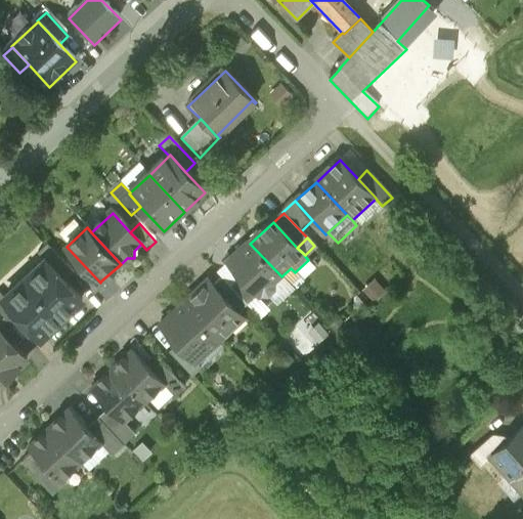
[(281,276),(250,244),(228,264),(242,279),(260,299),(260,298),(268,298),(273,293),(274,286),(282,277),(281,276)]
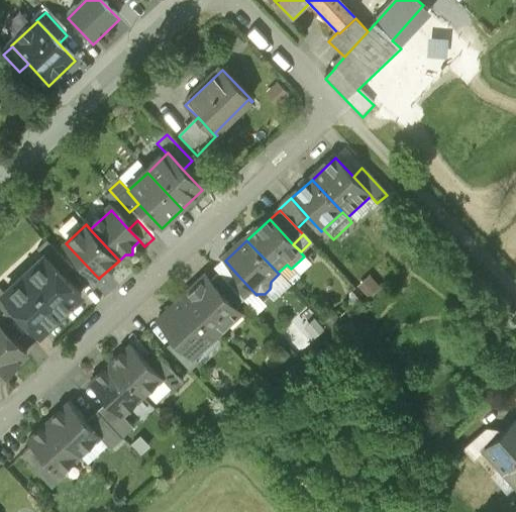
[(55,250),(45,259),(68,283),(77,275),(72,269),(55,250)]
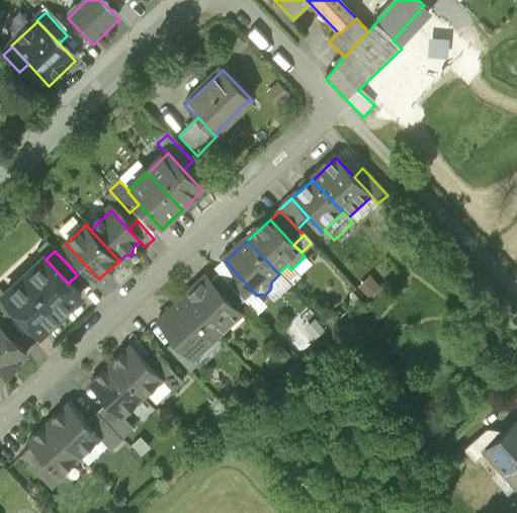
[(68,283),(46,259),(25,278),(62,318),(82,298),(68,283)]
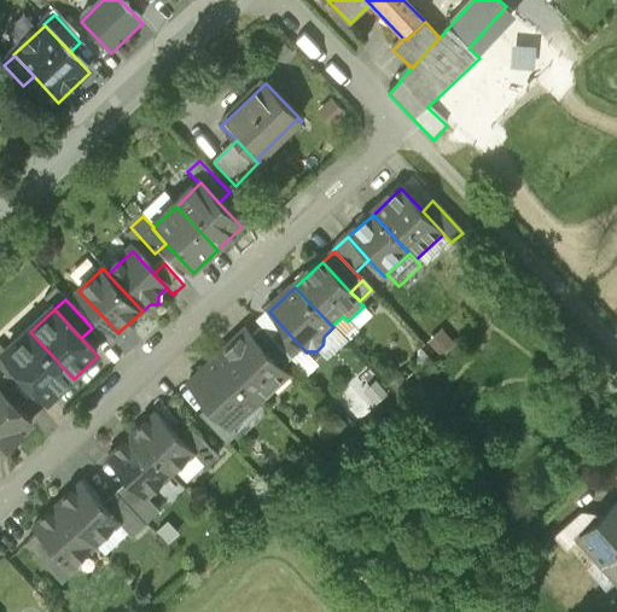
[(118,332),(118,333),(97,310),(86,321),(92,328),(112,350),(124,339),(118,332)]
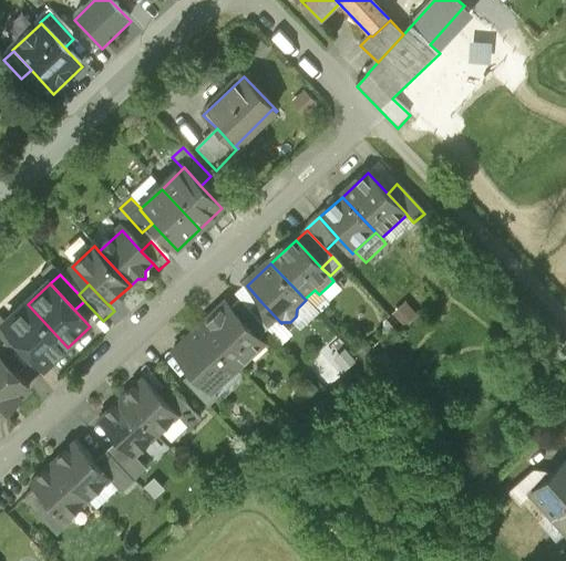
[(328,304),(319,294),(315,290),(305,299),(306,300),(318,313),(328,304)]
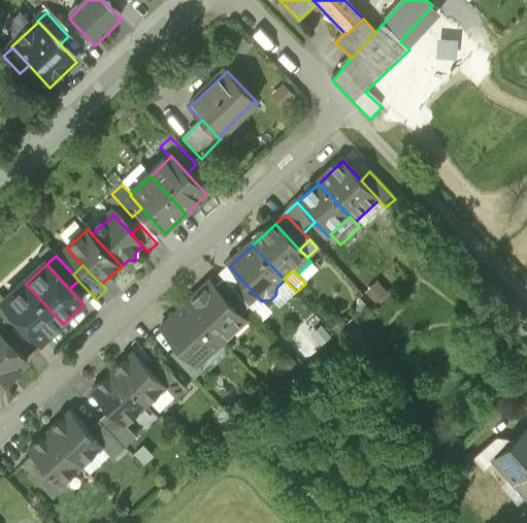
[(252,311),(262,301),(243,282),(233,291),(250,309),(252,311)]
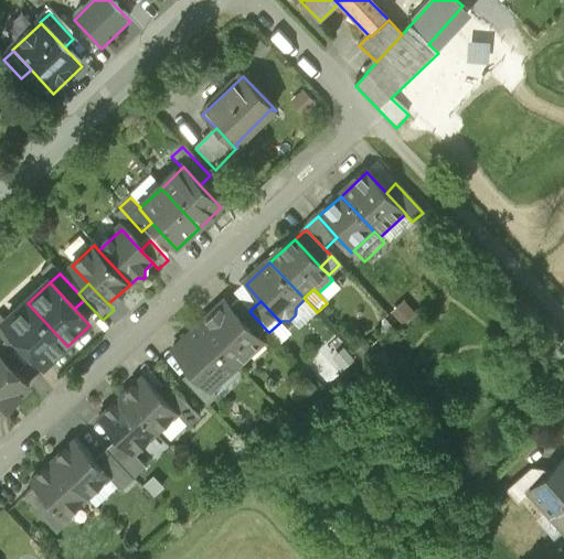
[(267,331),(249,311),(241,302),(231,311),(257,340),(267,331)]
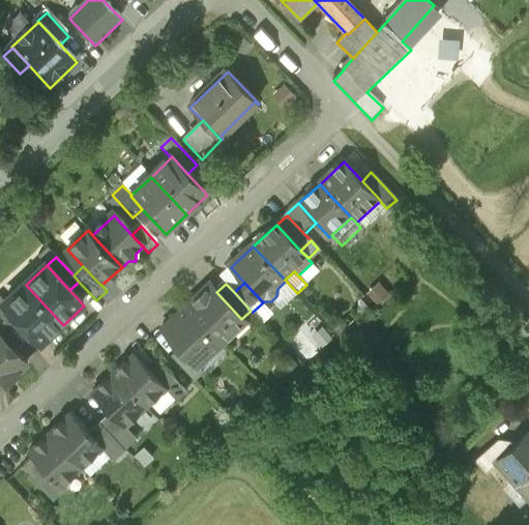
[(63,325),(26,285),(5,303),(4,304),(25,326),(41,345),(63,325)]
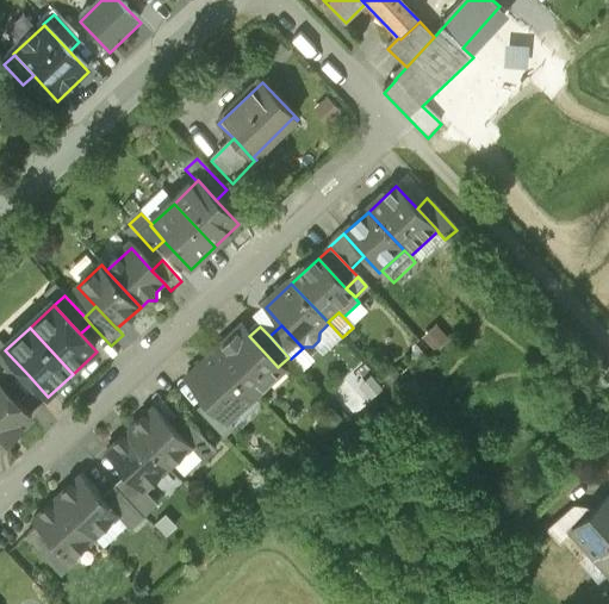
[(249,336),(242,329),(215,355),(255,399),(284,373),(278,367),(249,336)]
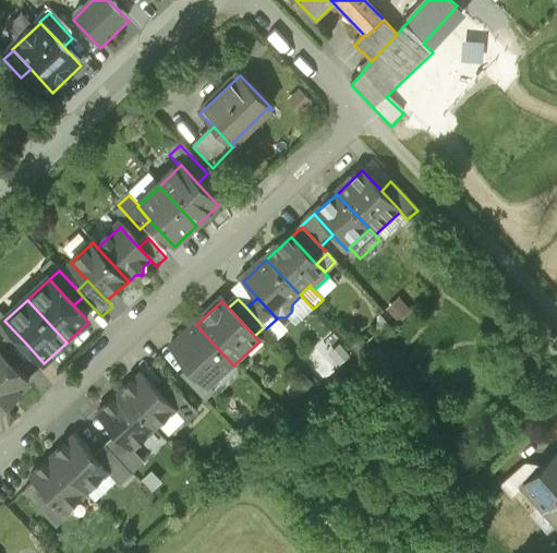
[(0,335),(5,341),(16,352),(26,344),(4,321),(5,320),(0,314),(0,335)]
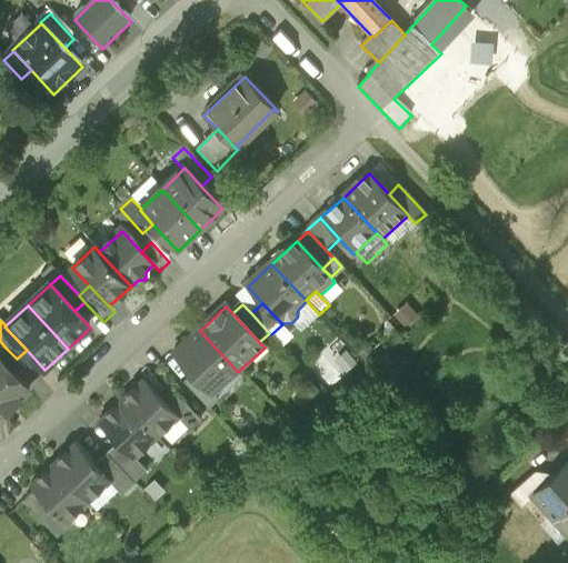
[(238,372),(200,331),(175,354),(190,371),(213,395),(238,372)]
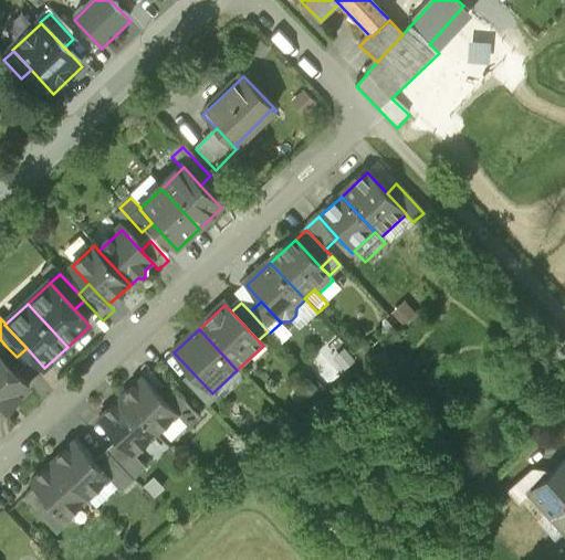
[(0,350),(0,358),(17,377),(27,368),(17,357),(6,346),(0,350)]
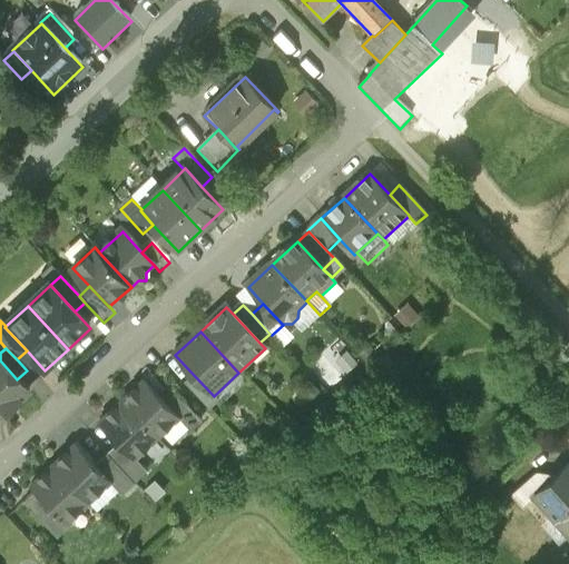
[(17,379),(0,360),(0,406),(7,415),(30,393),(17,379)]
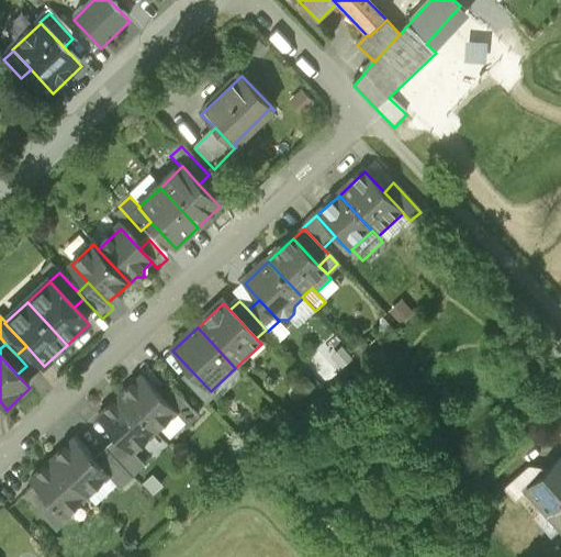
[(211,391),(188,367),(176,377),(205,410),(216,399),(211,391)]
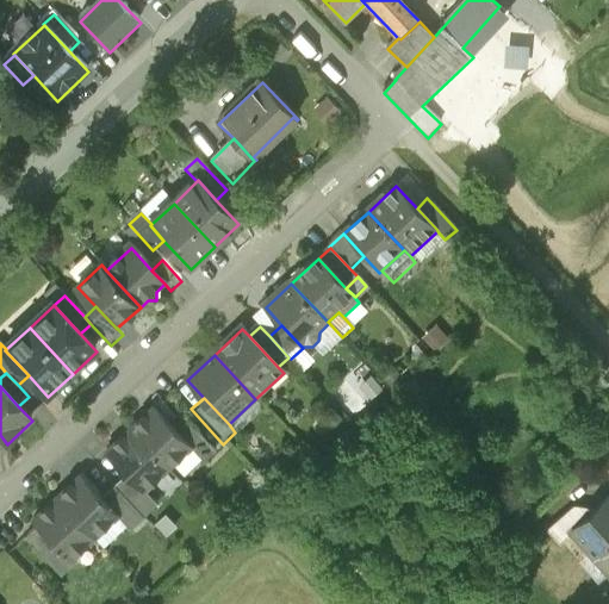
[(176,433),(155,410),(131,433),(168,472),(191,450),(192,449),(176,433)]
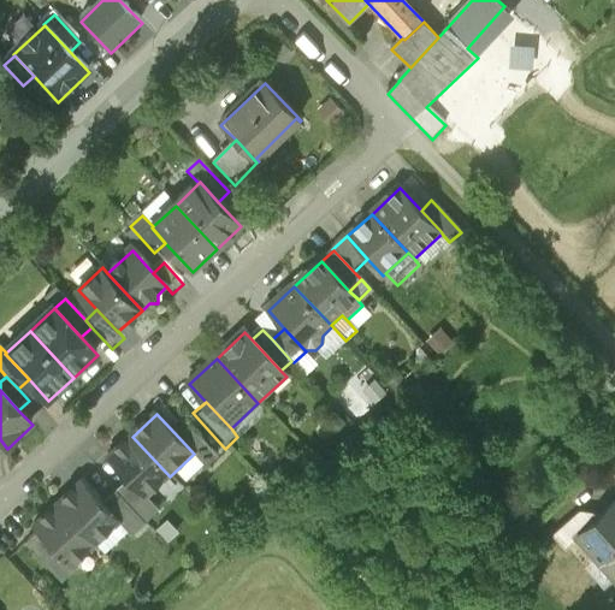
[(178,437),(194,454),(193,455),(207,471),(219,459),(189,427),(178,437)]
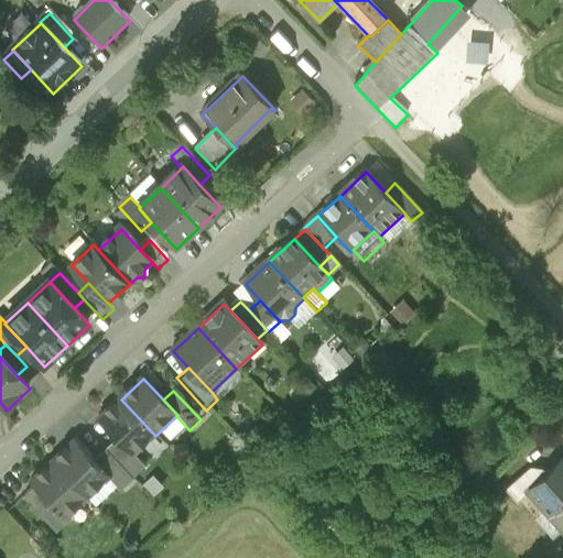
[(155,436),(121,400),(99,422),(118,441),(132,458),(134,456),(155,436)]
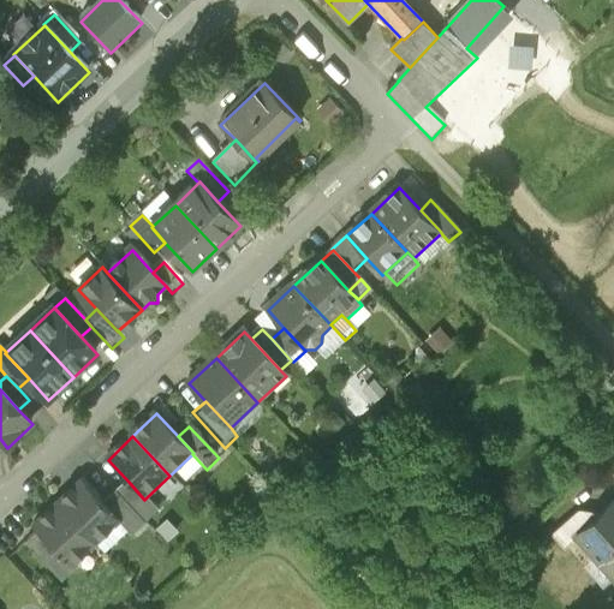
[(103,505),(83,482),(59,506),(96,545),(119,524),(120,523),(103,505)]
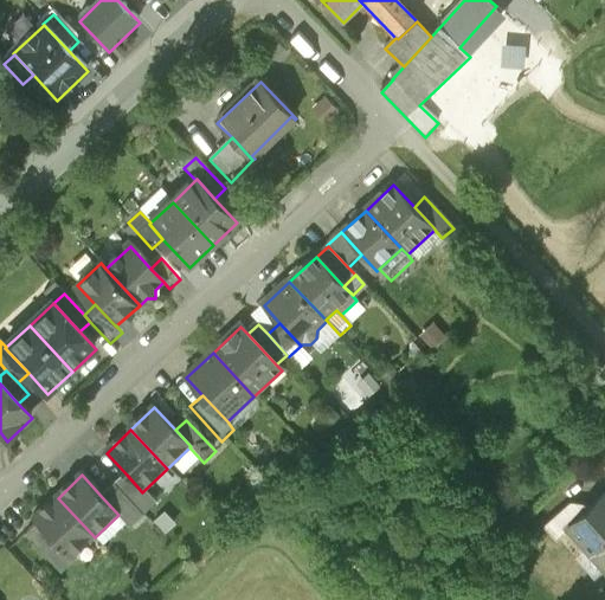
[(145,490),(142,492),(127,475),(115,486),(143,517),(158,504),(145,490)]
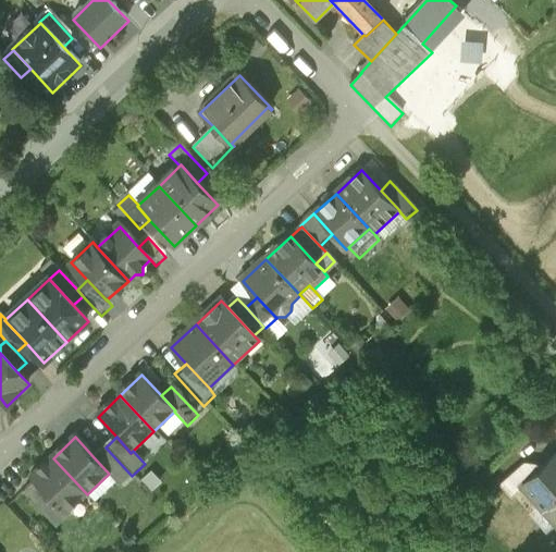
[(120,488),(132,476),(106,448),(94,457),(109,474),(108,475),(120,488)]
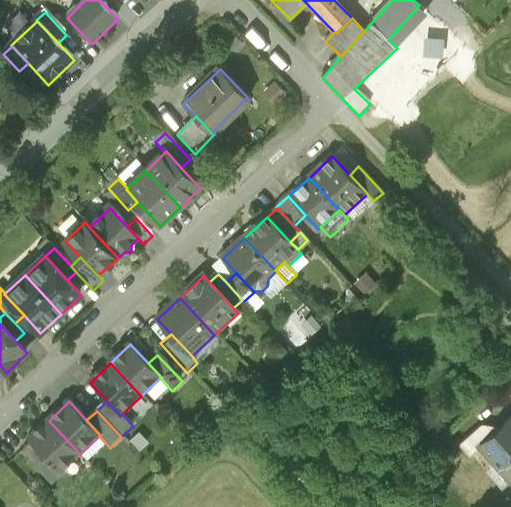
[(510,417),(490,437),(479,447),(480,448),(500,470),(503,467),(510,476),(510,417)]
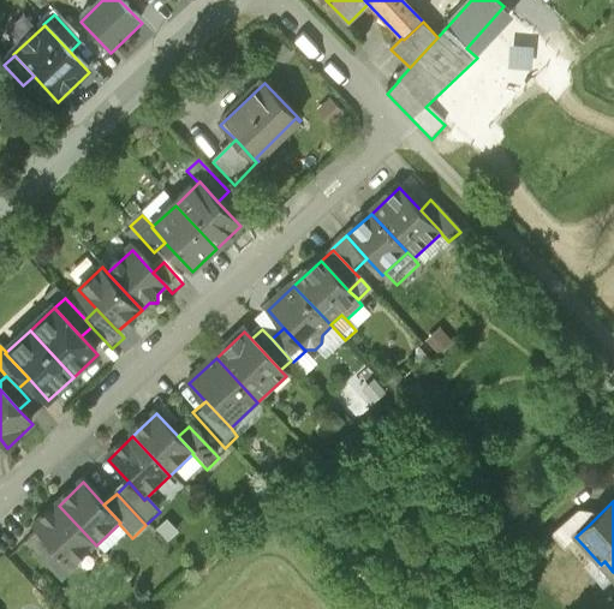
[(96,545),(59,506),(34,529),(39,533),(71,568),(72,567),(96,545)]
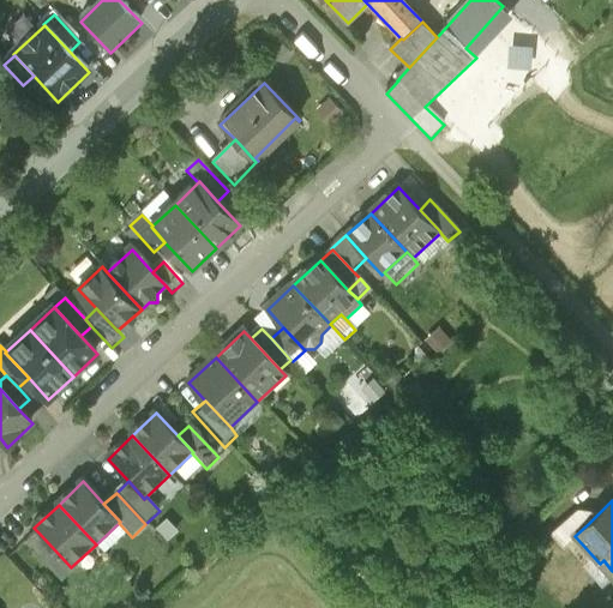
[(576,537),(575,536),(588,524),(577,512),(552,534),(565,547),(576,537)]
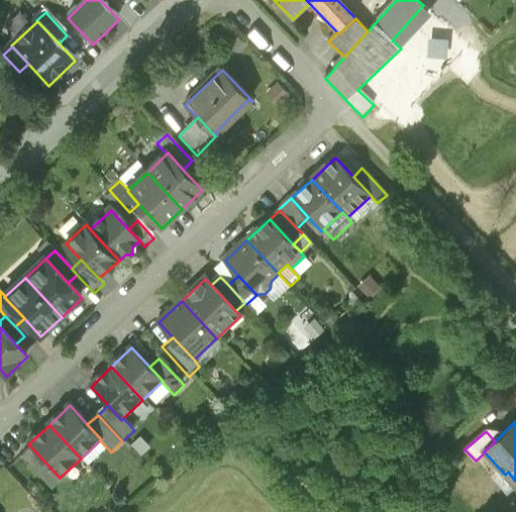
[(61,477),(60,478),(32,448),(21,458),(53,492),(65,481),(61,477)]
